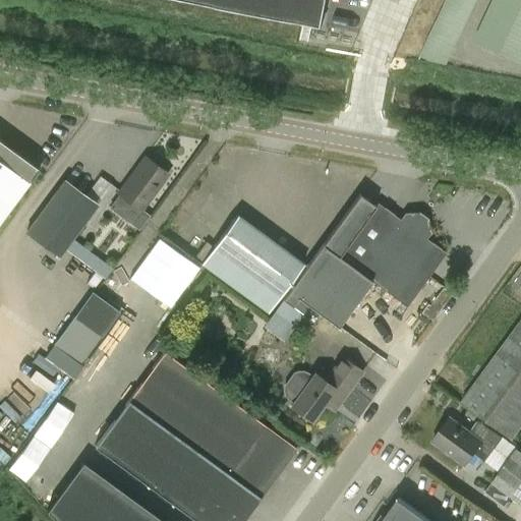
[(181,0),(322,26),(327,0),(181,0)]
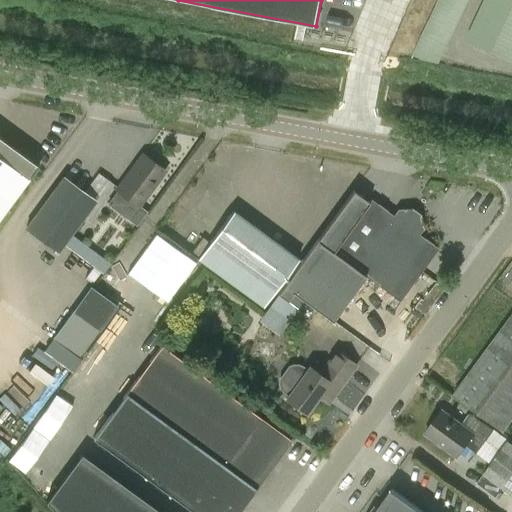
[(440,0),(418,55),(444,66),(470,0),(440,0)]
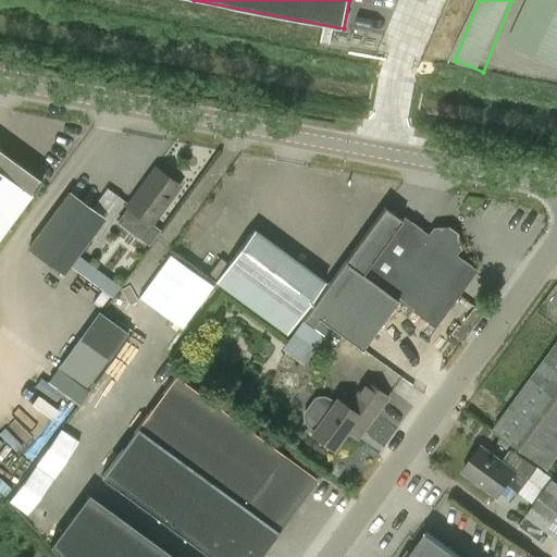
[(556,63),(556,0),(529,0),(511,46),(556,63)]
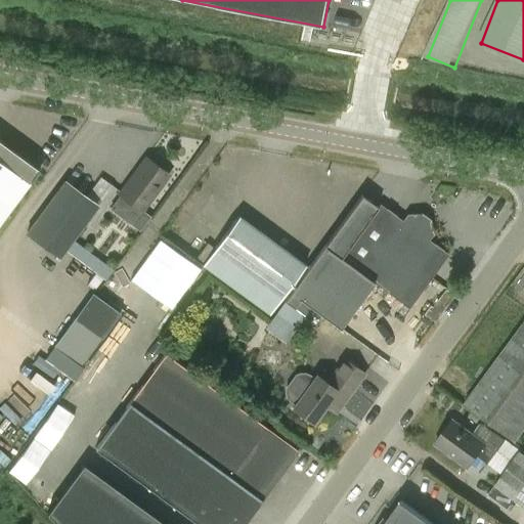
[(0,223),(39,171),(0,142),(0,223)]
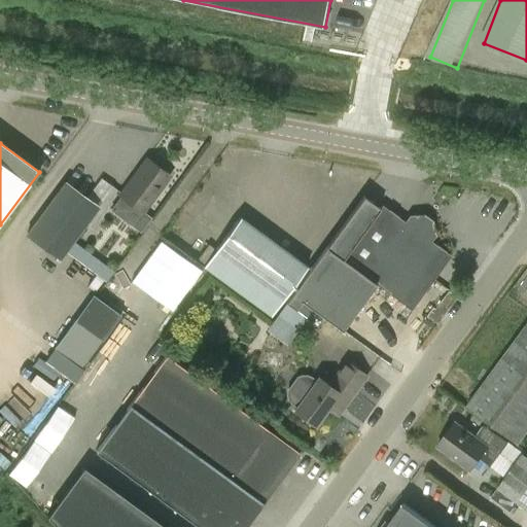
[(119,197),(120,197),(111,209),(140,232),(151,218),(143,211),(169,177),(147,161),(119,197)]
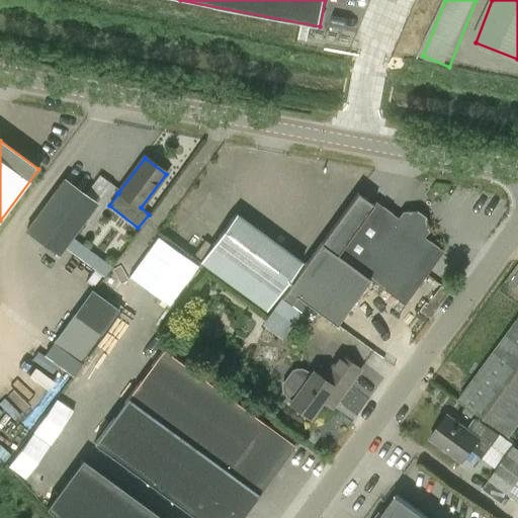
[(95,199),(110,183),(99,173),(84,190),(95,199)]
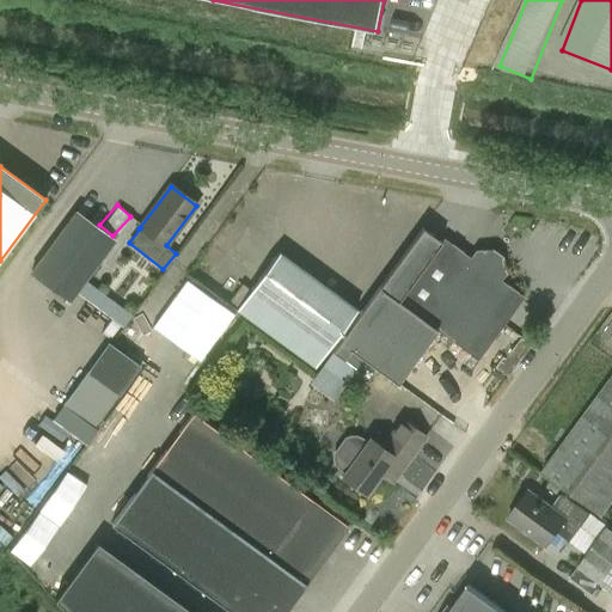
[(69,301),(112,243),(74,214),(31,273),(69,301)]
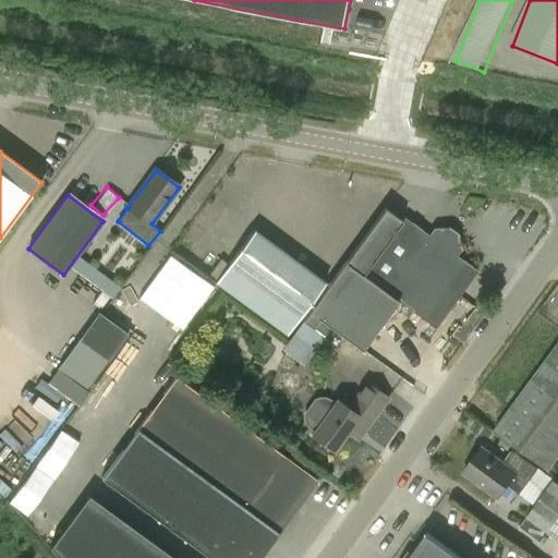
[(346,263),(308,312),(303,319),(313,327),(318,318),(347,340),(339,352),(353,362),(361,350),(362,351),(398,302),(409,310),(402,317),(428,337),(436,327),(460,344),(484,314),(456,292),(471,271),(452,258),(456,252),(453,241),(445,237),(434,235),(429,241),(401,221),(401,220),(385,208),(346,263)]
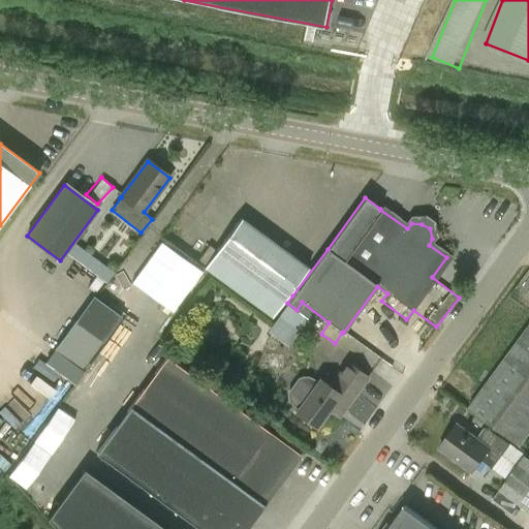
[(228,236),(216,252),(204,268),(271,317),(283,302),(308,268),(241,219),(232,214),(220,230),(228,236)]
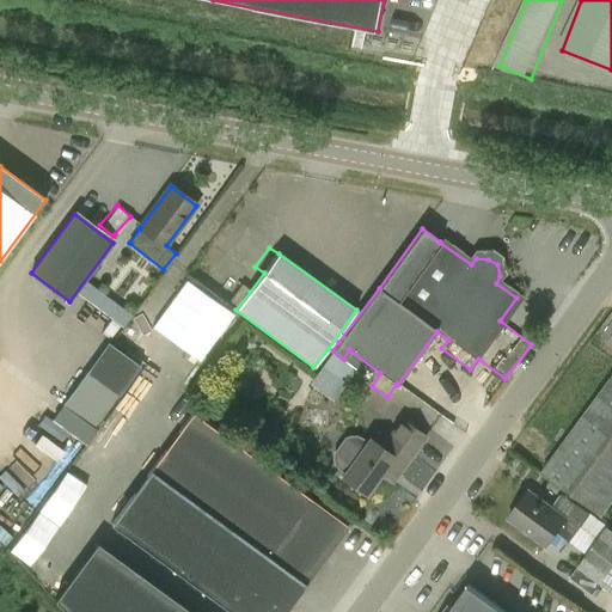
[(108,341),(85,373),(63,405),(97,429),(141,363),(108,341)]
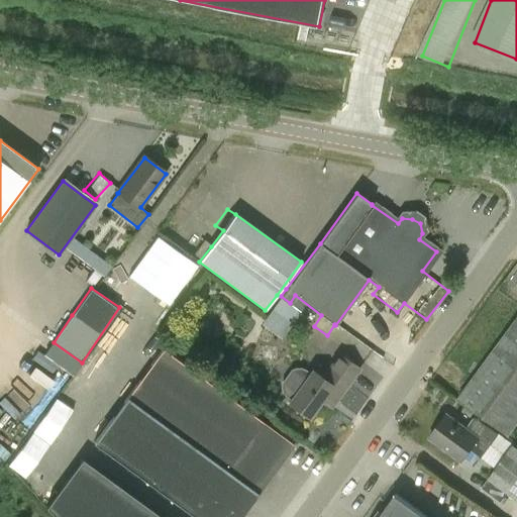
[(268,308),(261,324),(279,333),(286,317),(268,308)]
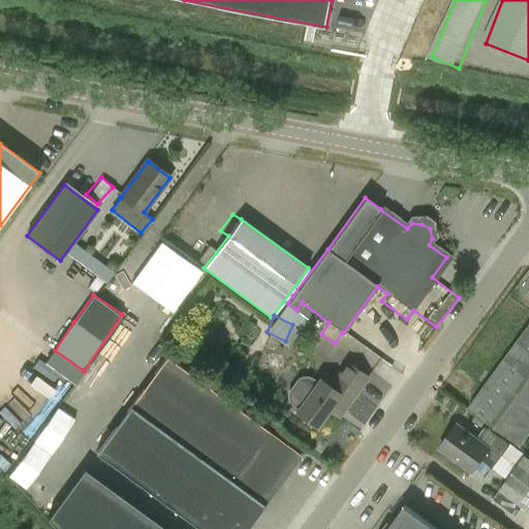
[(528,434),(528,325),(468,408),(521,446),(528,434)]
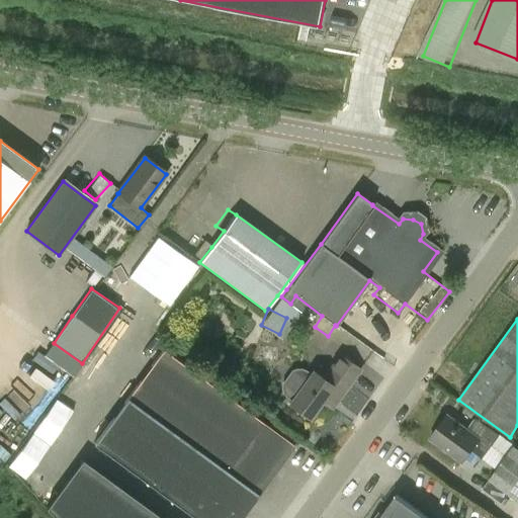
[(162,349),(122,403),(254,501),(294,446),(261,422),(162,349)]
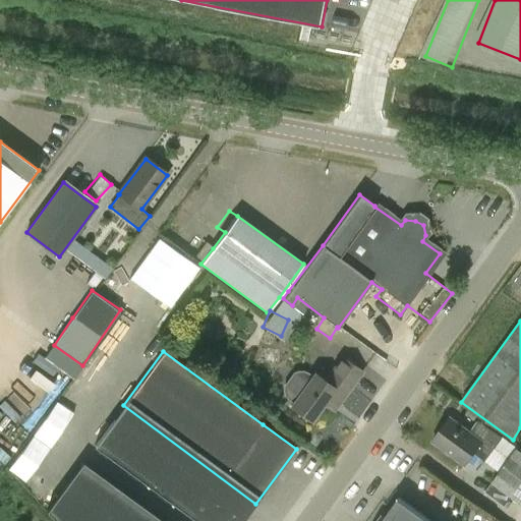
[(314,373),(312,377),(307,371),(303,370),(297,370),(293,372),(284,386),(284,391),(285,395),(294,402),(291,406),(311,421),(324,404),(334,411),(352,386),(354,387),(364,372),(341,355),(331,370),(334,371),(326,383),(314,373)]
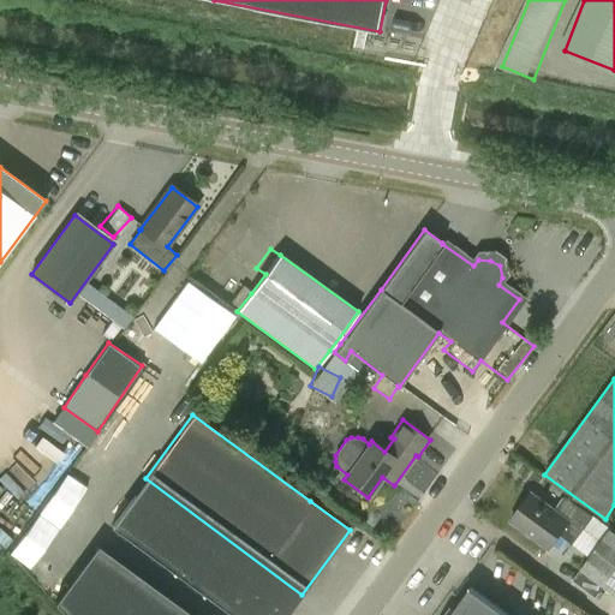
[(286,614),(302,595),(145,478),(111,526),(230,614),(286,614)]
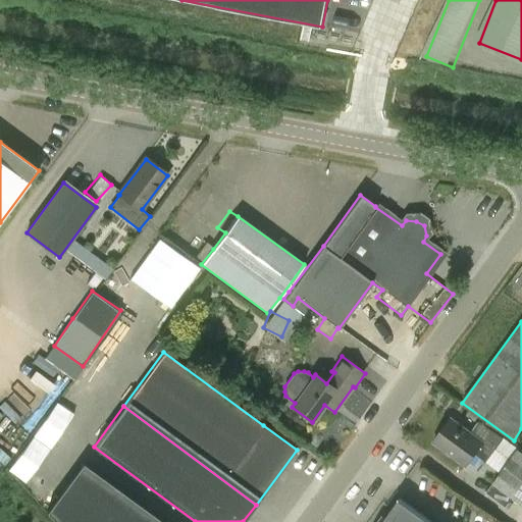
[(47,411),(10,459),(22,468),(59,421),(47,411)]
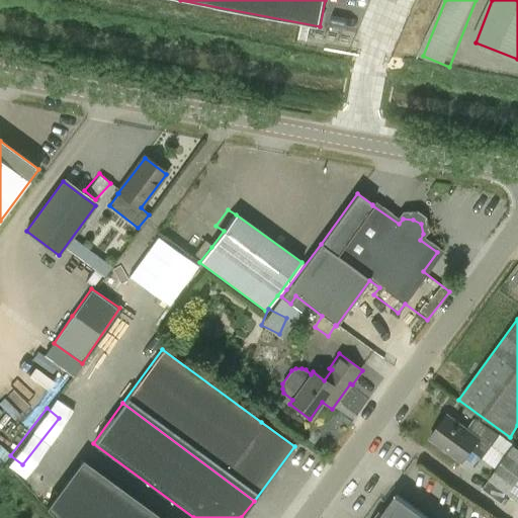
[(476,419),(467,430),(447,416),(431,439),(462,462),(470,450),(483,459),(500,436),(476,419)]
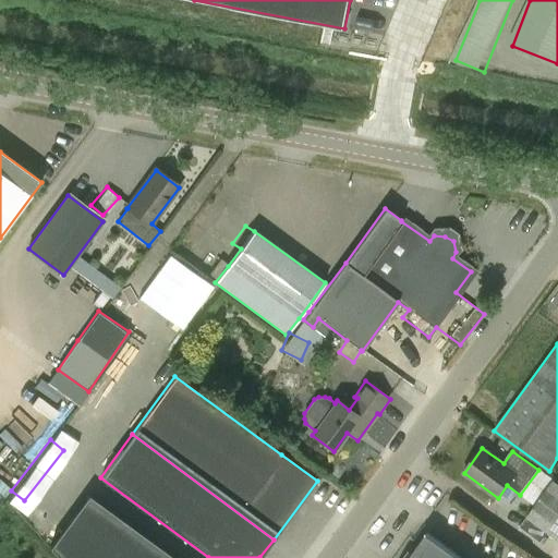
[(553,482),(526,517),(528,518),(557,540),(557,485),(554,483),(553,482)]
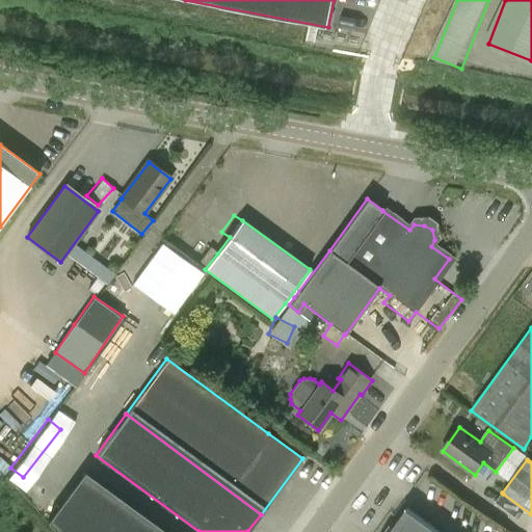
[(167,531),(84,471),(48,522),(57,531),(167,531)]
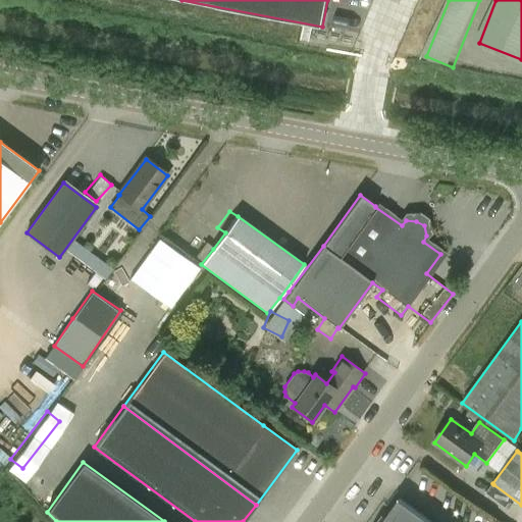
[(430,521),(400,500),(382,521),(430,521)]
